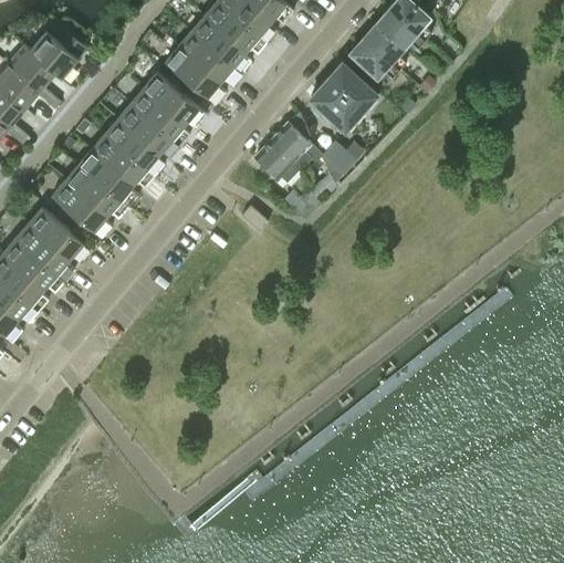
[(217,0),(216,2),(265,44),(275,32),(263,22),(265,19),(243,0),(217,0)]
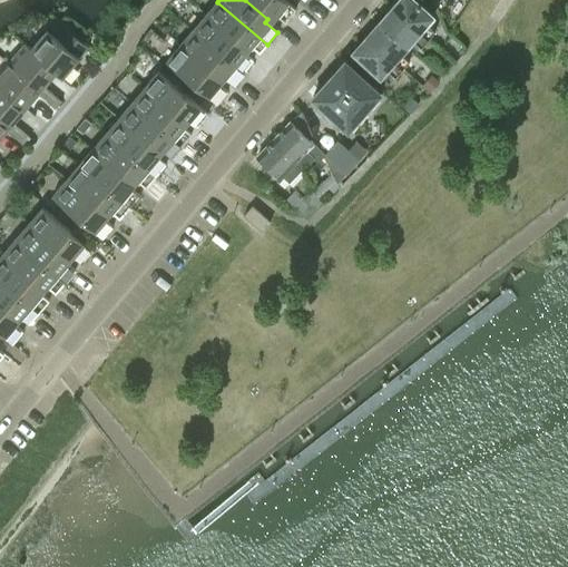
[(278,0),(245,0),(267,19),(271,15),(283,26),(294,12),(278,0)]
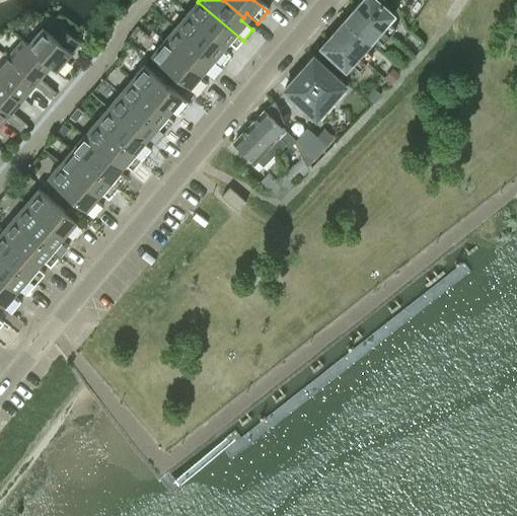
[(381,0),(362,0),(355,8),(387,38),(393,29),(386,23),(392,16),(379,5),(382,1),(381,0)]
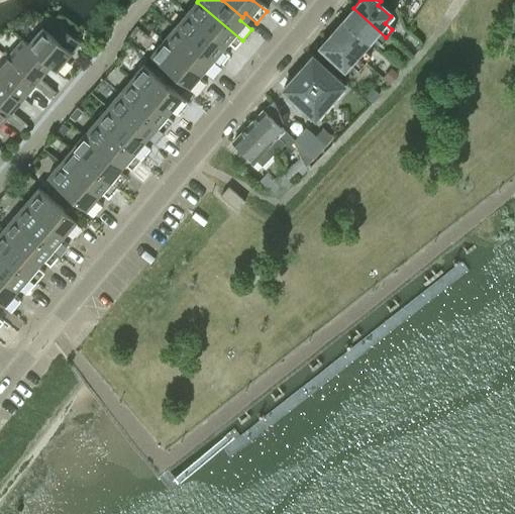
[(197,2),(185,16),(219,44),(222,41),(233,52),(242,40),(197,2)]
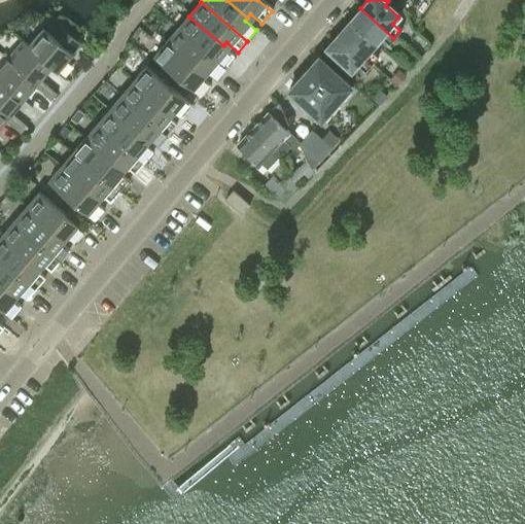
[(393,38),(360,8),(348,23),(374,44),(379,38),(387,45),(393,38)]
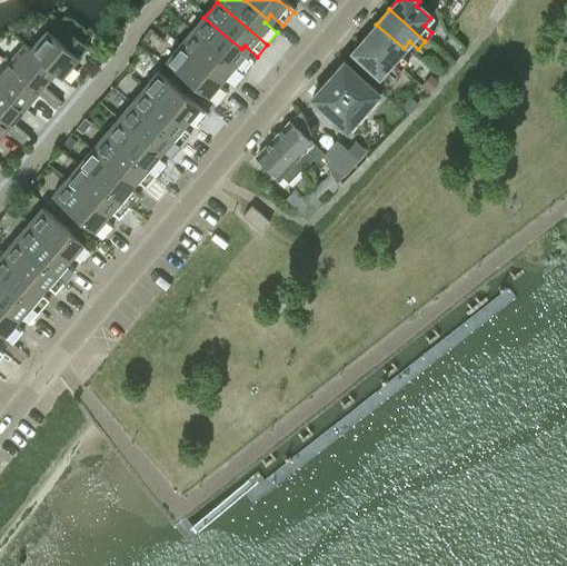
[(204,18),(191,32),(241,75),(251,63),(238,52),(241,49),(204,18)]
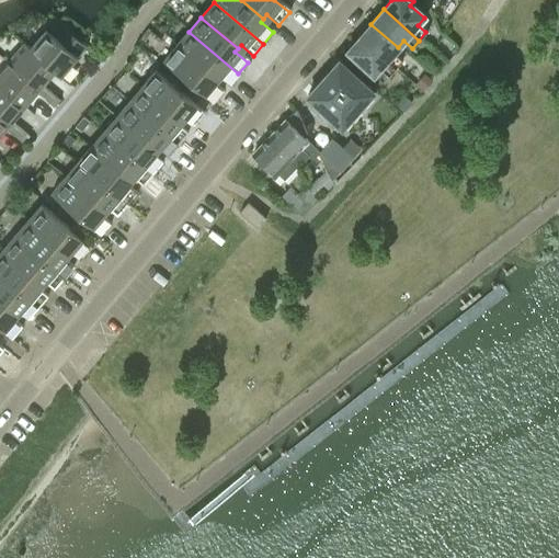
[(371,24),(358,38),(394,69),(400,61),(391,54),(398,47),(371,24)]
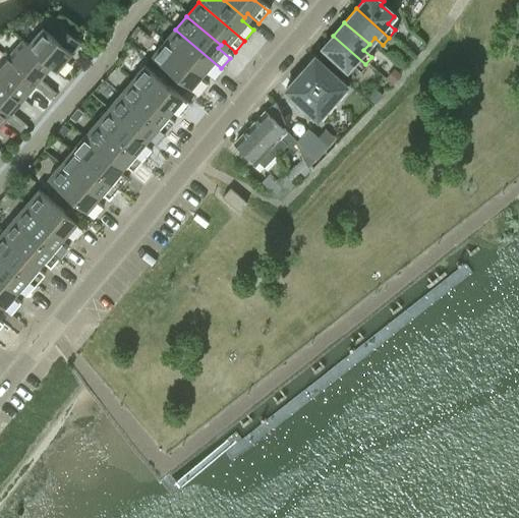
[(49,67),(48,68),(54,73),(78,45),(59,29),(51,39),(41,30),(26,47),(25,48),(49,67)]
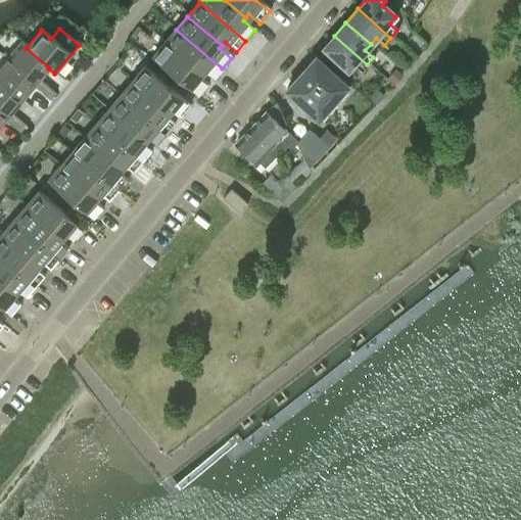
[(176,30),(163,44),(198,74),(201,69),(212,80),(222,68),(176,30)]
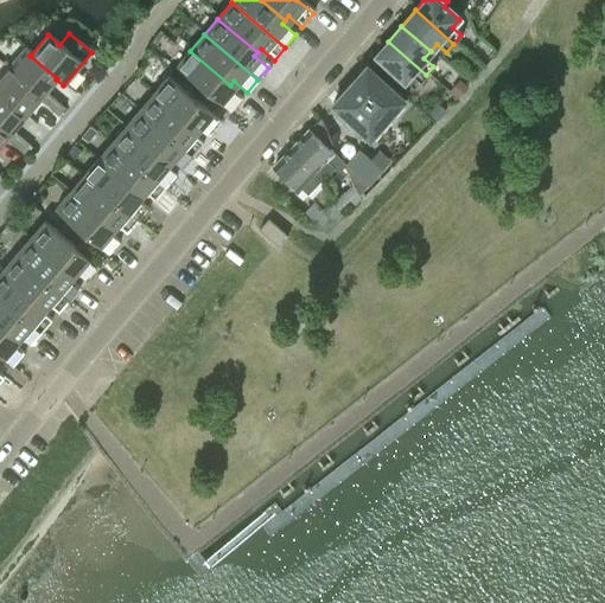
[(418,83),(426,75),(388,42),(373,58),(402,83),(409,76),(418,83)]
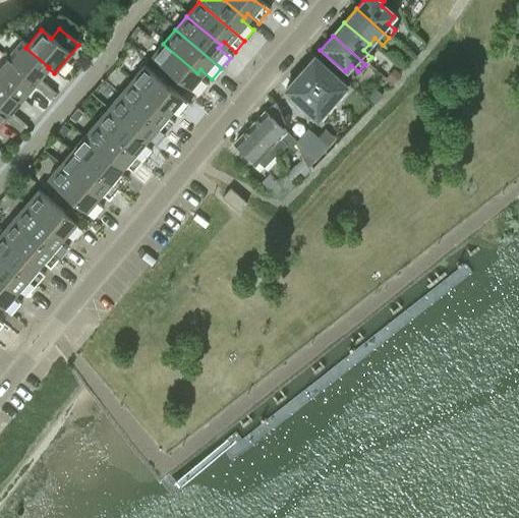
[(38,80),(48,68),(49,67),(25,48),(26,47),(20,42),(5,59),(35,84),(38,80)]
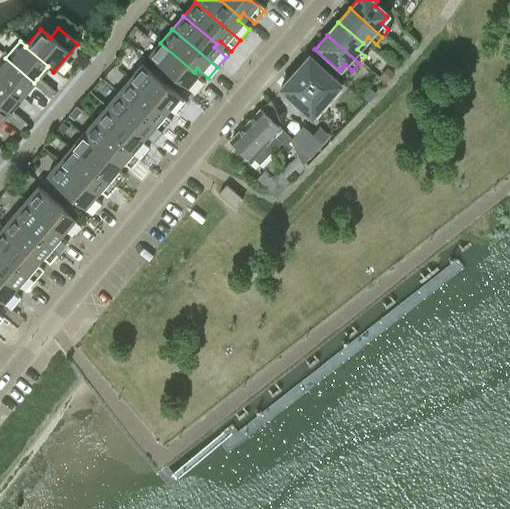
[(191,75),(194,72),(160,43),(148,58),(193,96),(203,84),(191,75)]
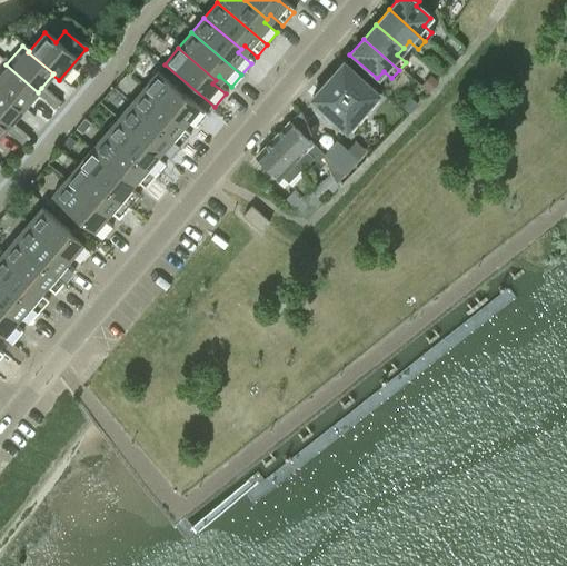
[(377,95),(341,63),(309,100),(345,131),(377,95)]
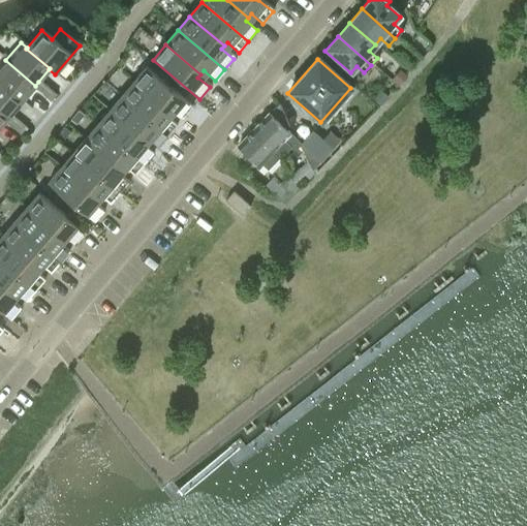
[(32,89),(40,95),(47,89),(38,82),(35,86),(5,60),(0,66),(0,85),(21,102),(32,89)]
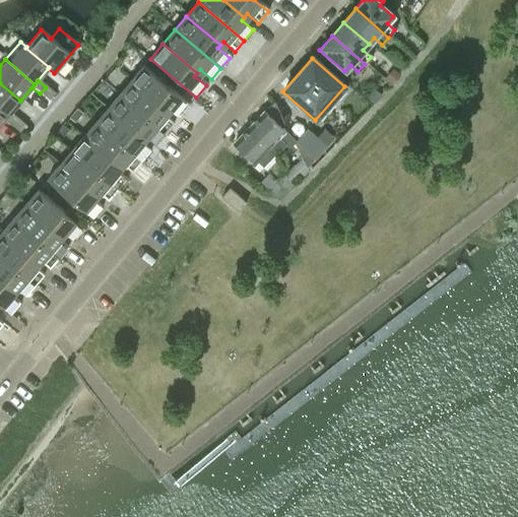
[(142,68),(130,82),(164,112),(167,109),(178,118),(188,107),(142,68)]
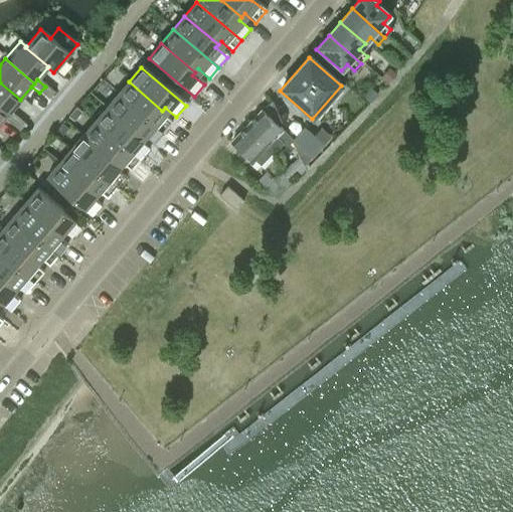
[(387,70),(380,79),(383,81),(386,84),(393,75),(391,73),(387,70)]
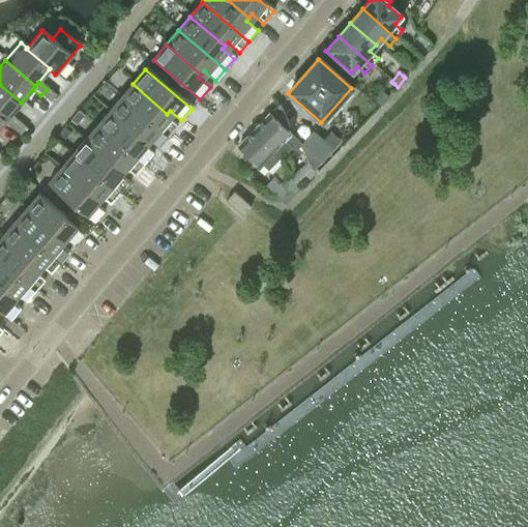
[(120,98),(167,138),(176,127),(165,117),(167,114),(133,84),(120,98)]
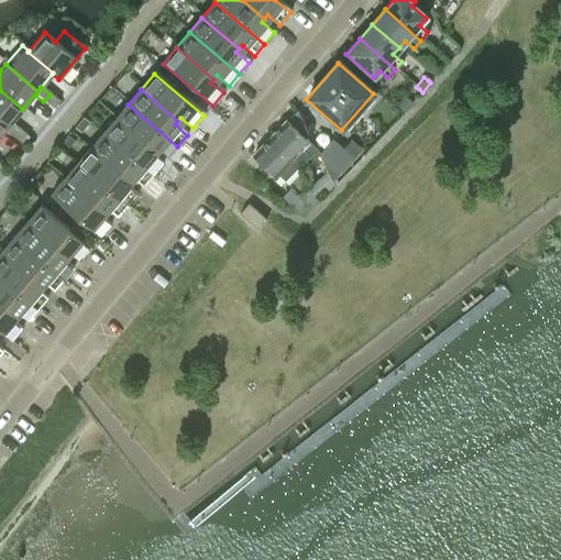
[(0,121),(7,128),(10,123),(22,109),(0,90),(0,121)]
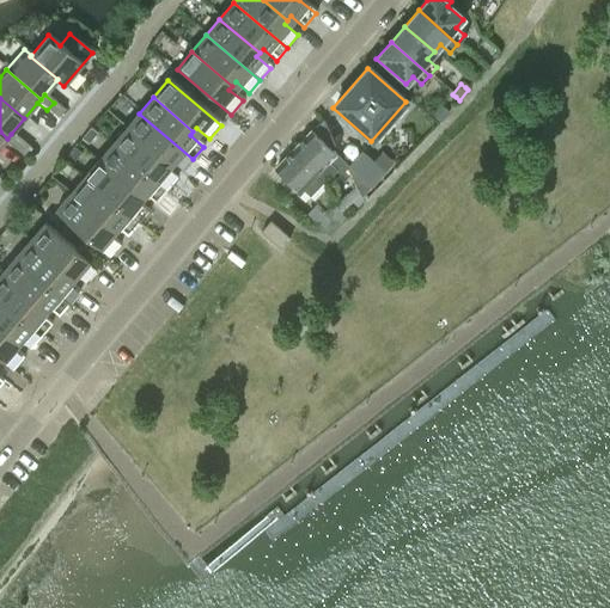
[(63,111),(54,103),(47,110),(56,118),(63,111)]
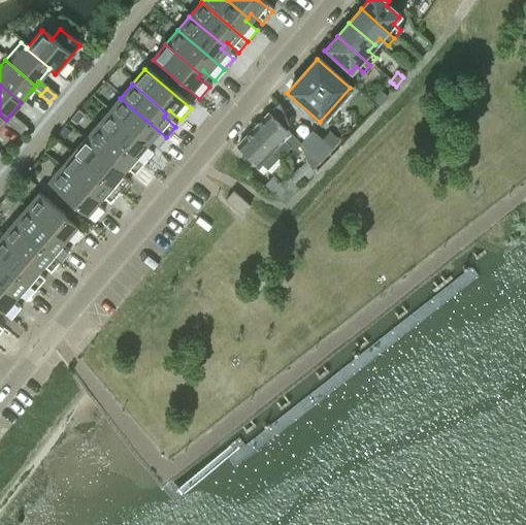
[(377,93),(370,100),(377,106),(384,98),(377,93)]
